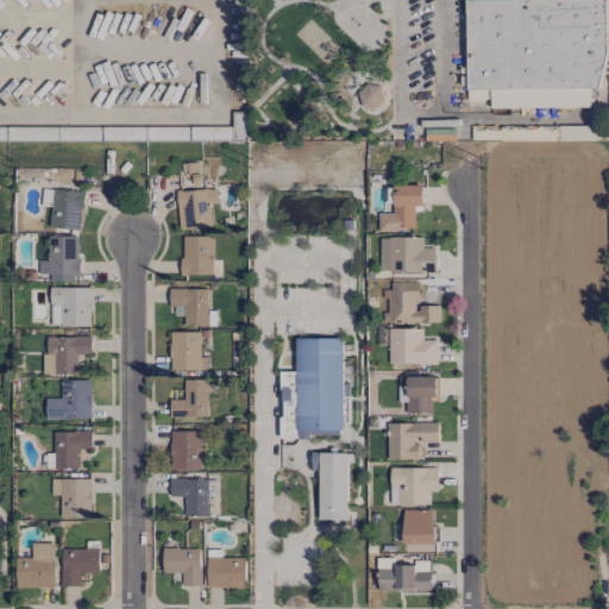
[(604,0),(465,0),(468,101),(490,100),(490,108),(590,106),(589,88),(607,88),(604,0)]
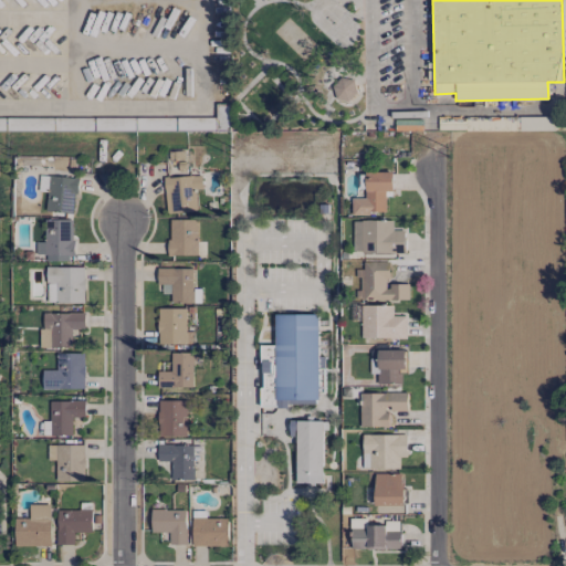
[(229,129),(228,115),(220,115),(219,109),(228,109),(228,104),(218,104),(218,119),(201,121),(200,118),(195,118),(196,130),(229,129)]
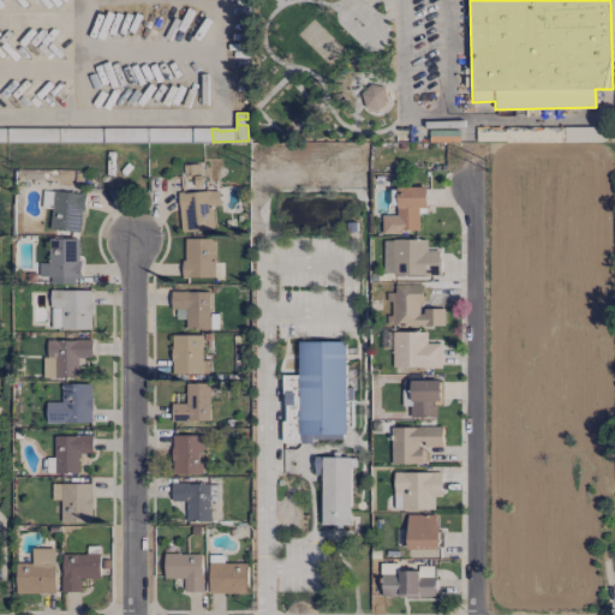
[(383,233),(419,232),(418,208),(428,208),(427,186),(398,187),(398,215),(383,216),(383,233)]
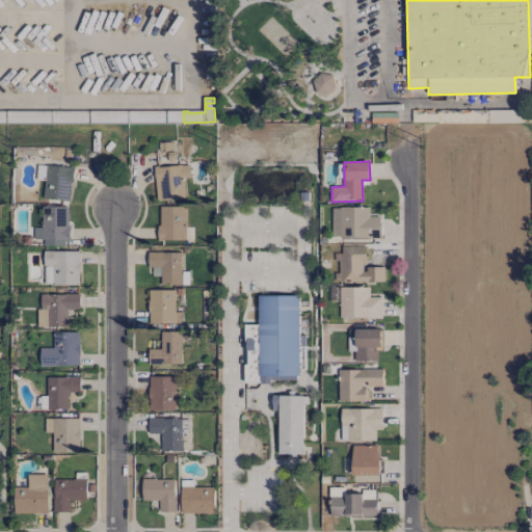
[(72,166),(36,165),(36,180),(44,180),(44,198),(71,200),(72,166)]
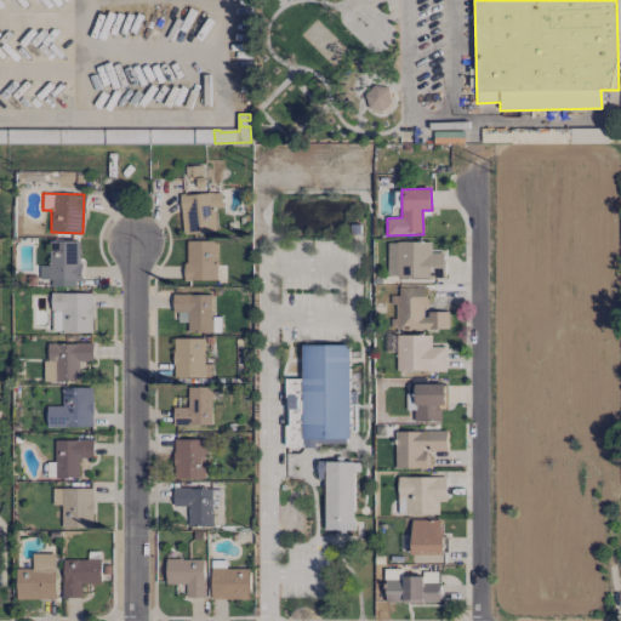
[(181,194),(182,233),(216,232),(215,208),(221,208),(221,193),(181,194)]
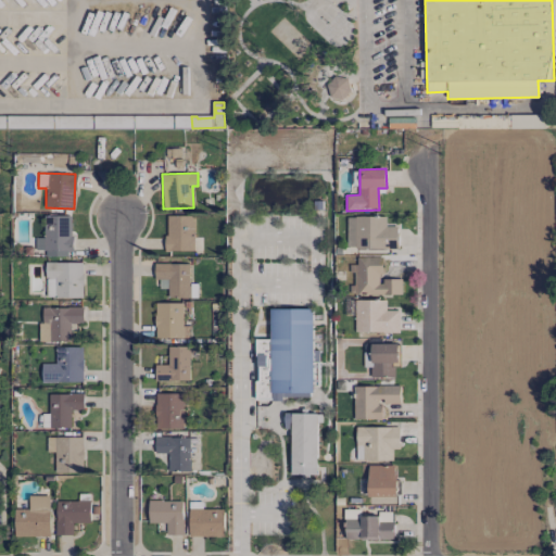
[(73,216),(45,215),(45,251),(72,251),(73,216)]
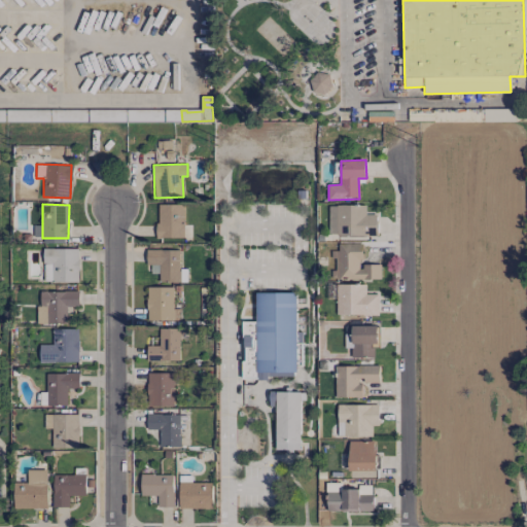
[(157,238),(184,238),(184,204),(156,205),(157,238)]
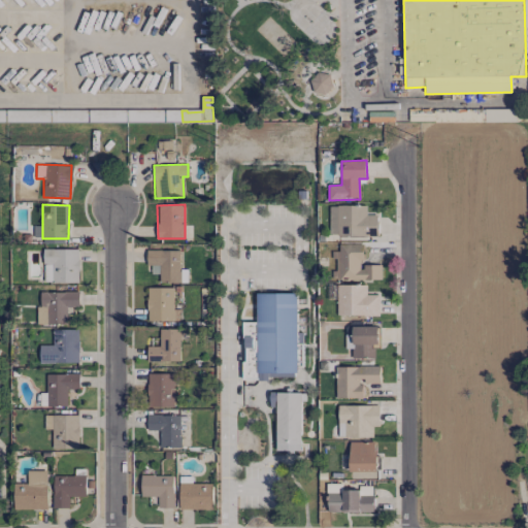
[(377,236),(377,215),(367,215),(367,206),(330,205),(329,235),(377,236)]
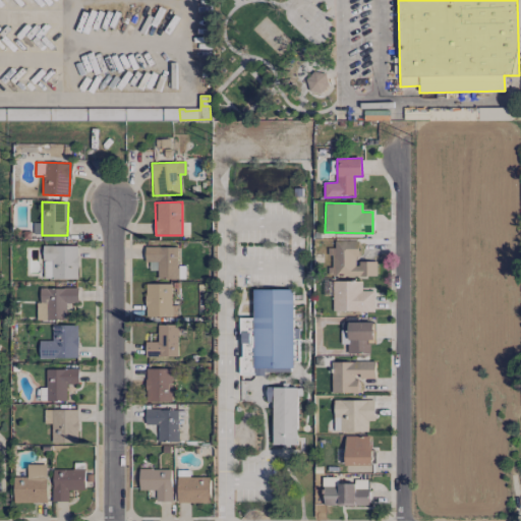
[(357,240),(335,241),(335,248),(333,248),(333,277),(377,276),(377,262),(358,262),(357,240)]
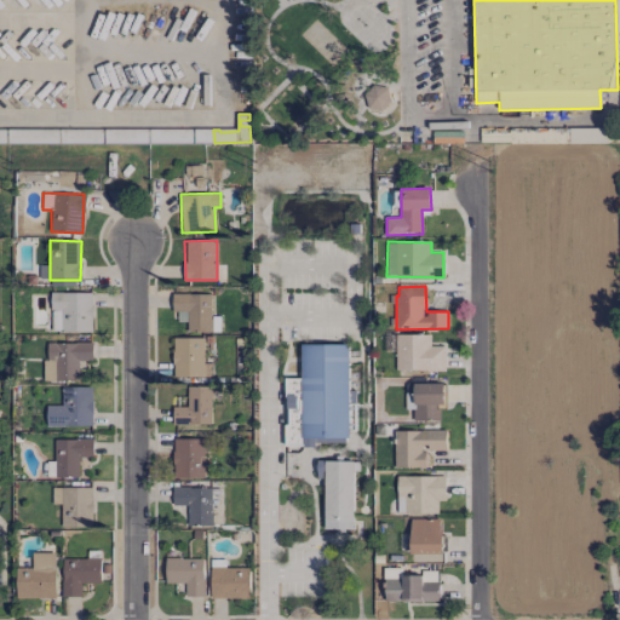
[(93,293),(51,293),(52,332),(93,332),(93,293)]
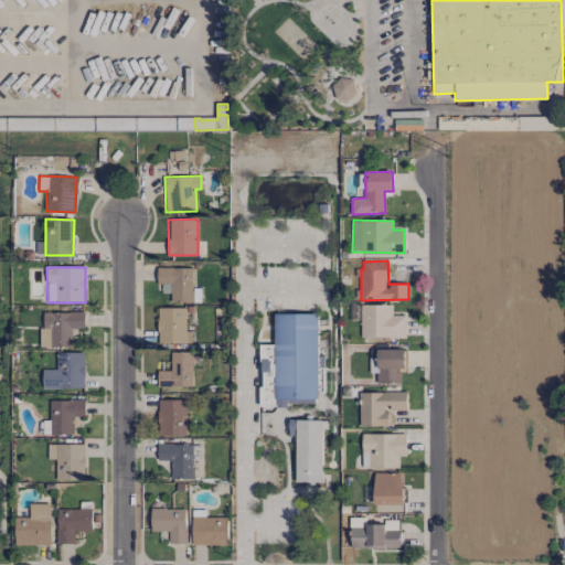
[(192,267),(158,268),(159,294),(170,292),(171,302),(193,301),(192,267)]
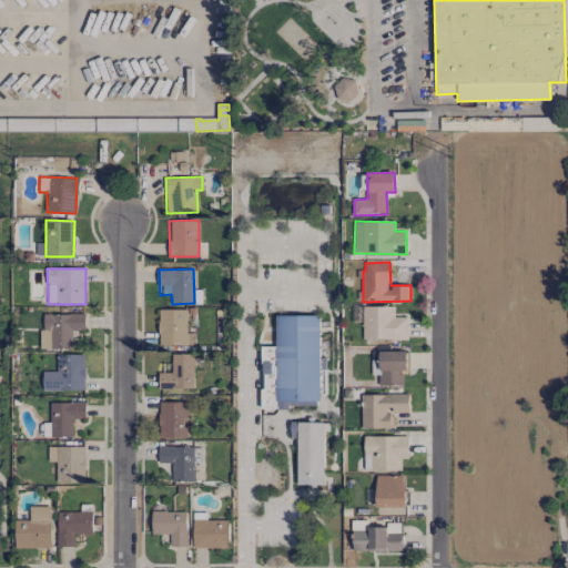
[(363,340),(408,338),(407,316),(395,317),(395,306),(363,306),(363,340)]
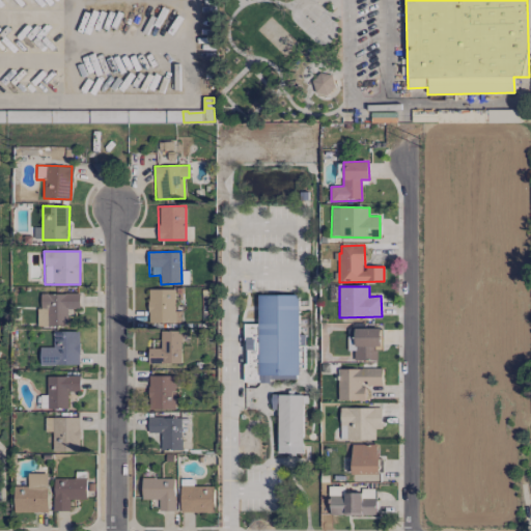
[(179,324),(180,311),(174,311),(174,289),(148,289),(148,323),(179,324)]
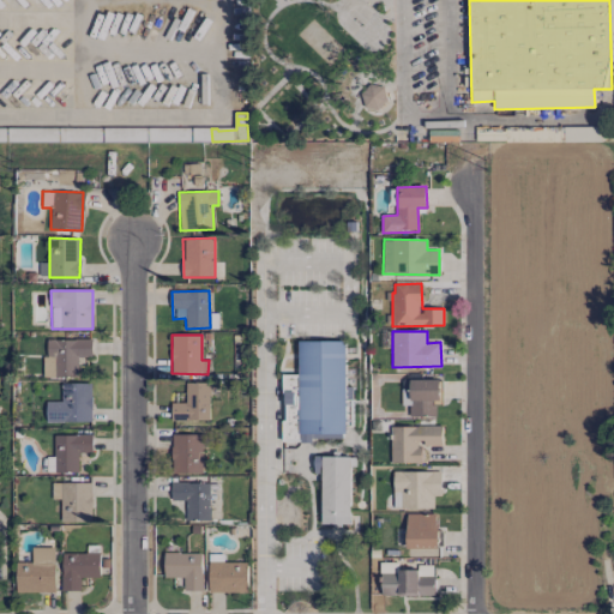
[(78,356),(91,356),(92,339),(46,339),(44,377),(78,378),(78,356)]
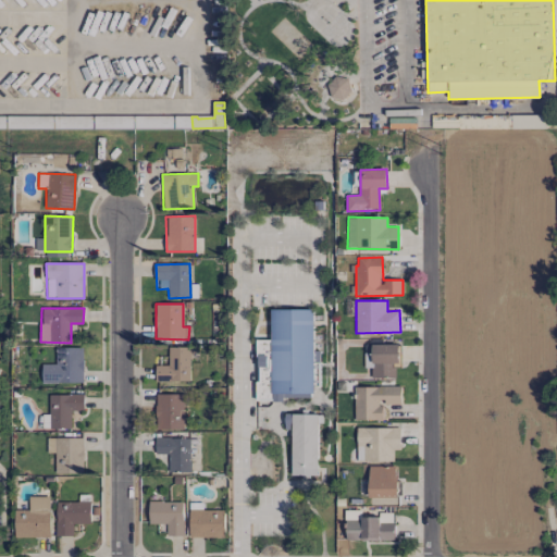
[(313,394),(312,309),(271,309),(271,339),(257,339),(257,400),(284,400),(284,394),(313,394)]
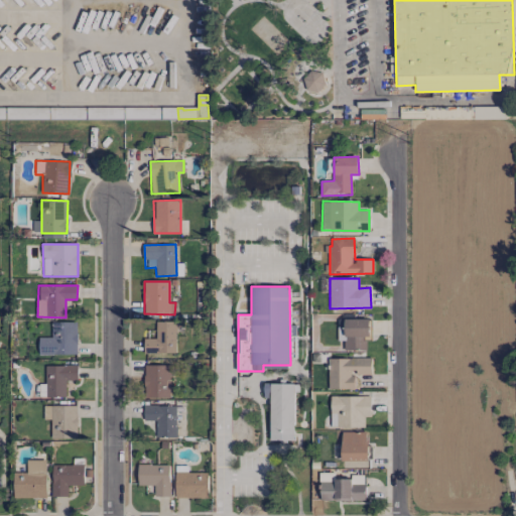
[(369,319),(345,318),(345,328),(338,328),(338,341),(344,341),(344,350),(366,350),(366,338),(369,338),(369,319)]
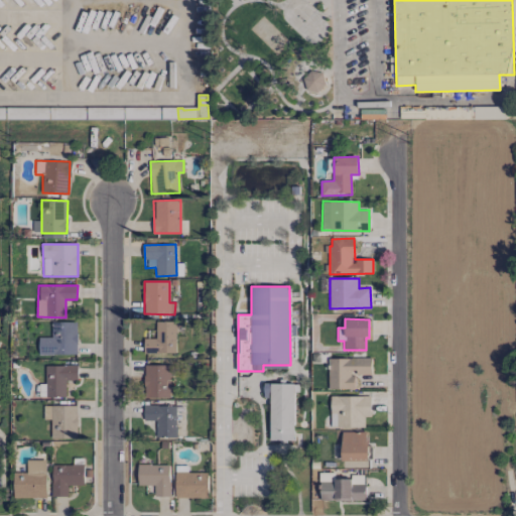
[(38,355),(77,355),(77,321),(51,323),(51,337),(38,338),(38,355)]
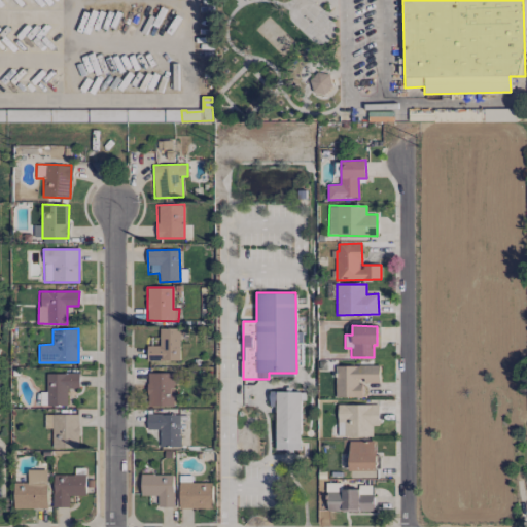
[(146,346),(147,360),(180,360),(179,328),(159,328),(160,346),(146,346)]
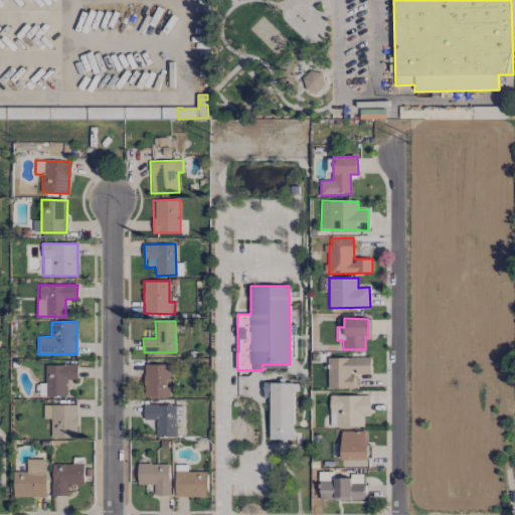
[(328,389),(352,388),(352,372),(371,372),(370,357),(327,357),(328,389)]
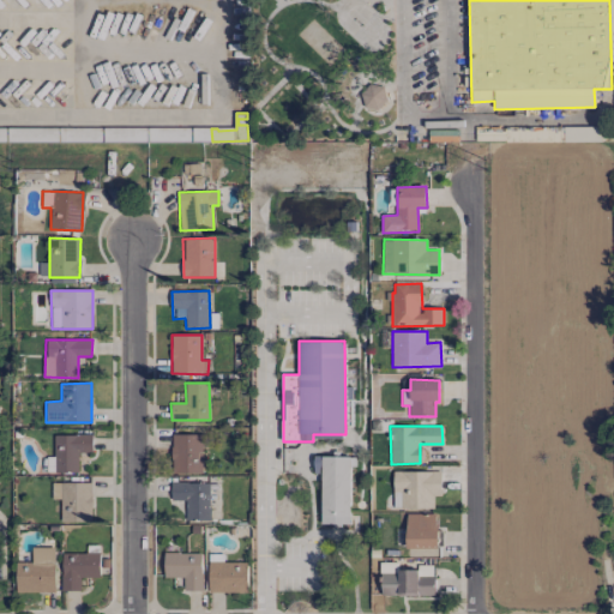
[(170,473),(202,474),(203,434),(172,434),(170,473)]
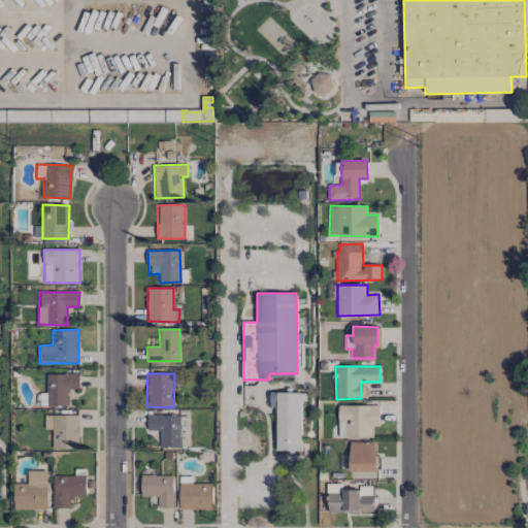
[(47,374),(46,406),(67,406),(68,389),(79,389),(79,374),(47,374)]
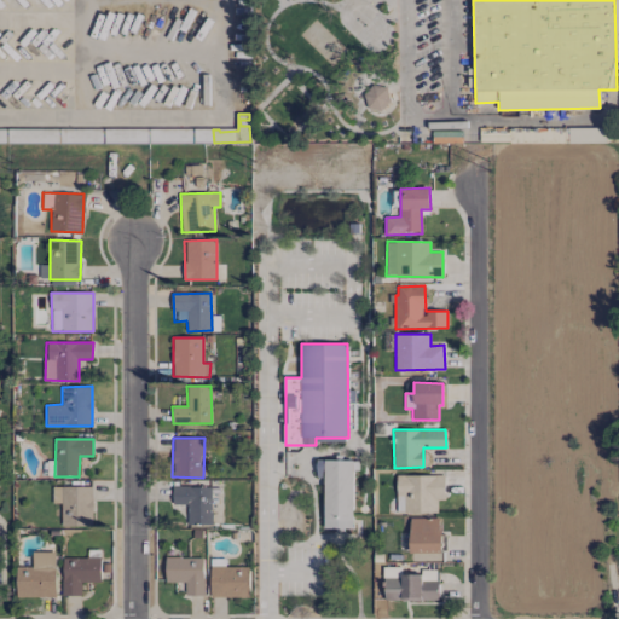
[(324,478),(324,528),(352,528),(352,461),(316,460),(316,476),(324,478)]
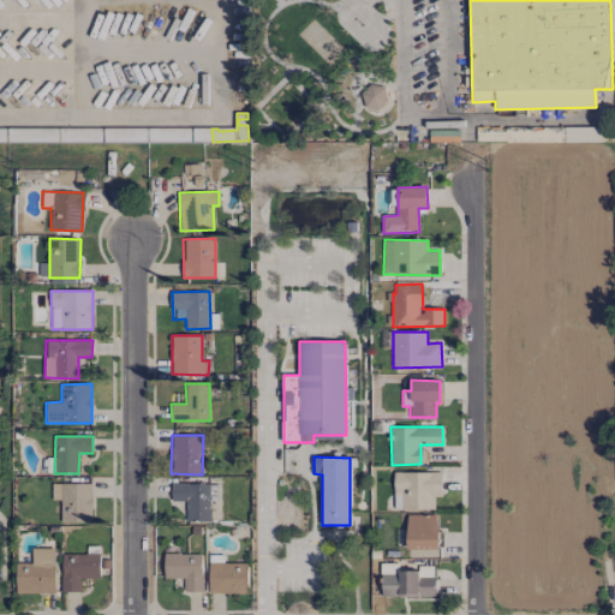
[(442,472),(394,472),(393,509),(434,509),(435,496),(442,496),(442,472)]
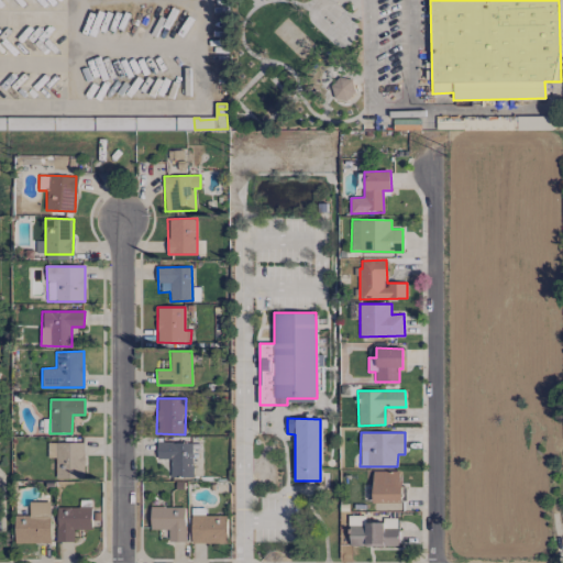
[(56,459),(55,478),(84,478),(85,443),(48,442),(47,459),(56,459)]
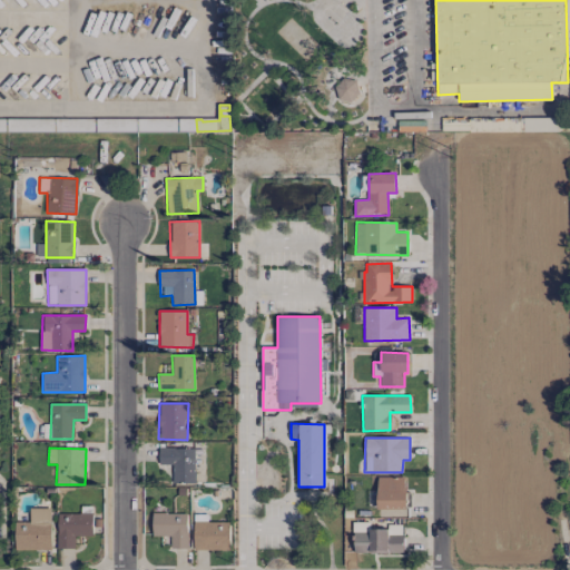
[(172,483),(194,483),(195,449),(159,448),(158,464),(173,464),(172,483)]
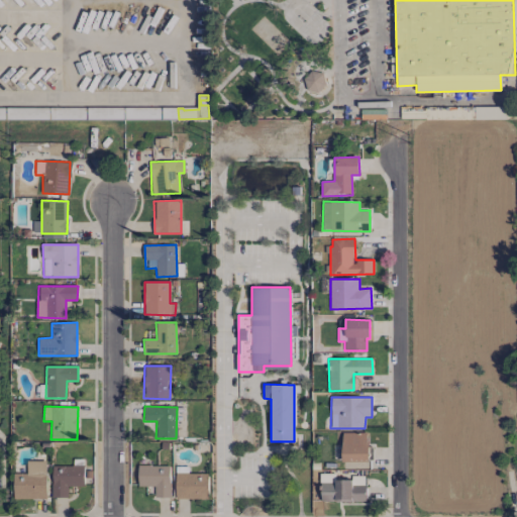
[(368,432),(342,433),(342,462),(369,461),(368,432)]
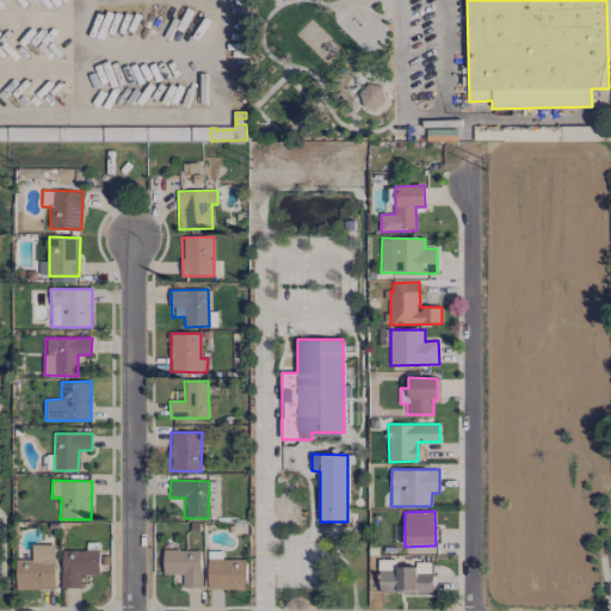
[(16,560),(17,590),(56,588),(55,544),(32,545),(32,559),(16,560)]
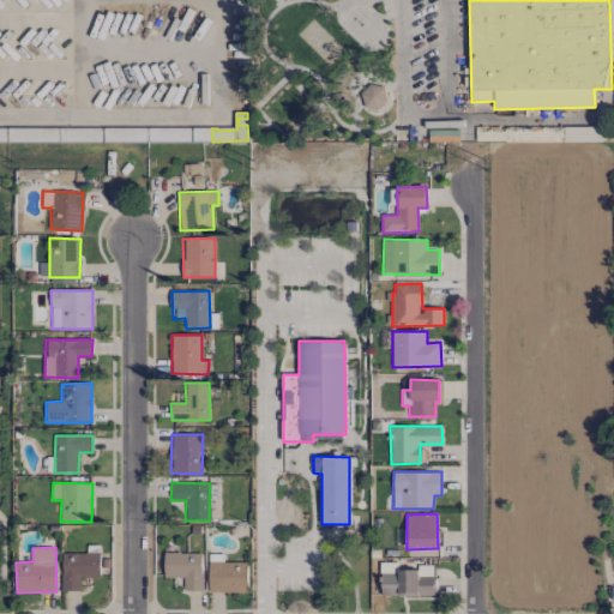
[(184,590),(203,591),(203,553),(164,552),(163,577),(184,578),(184,590)]
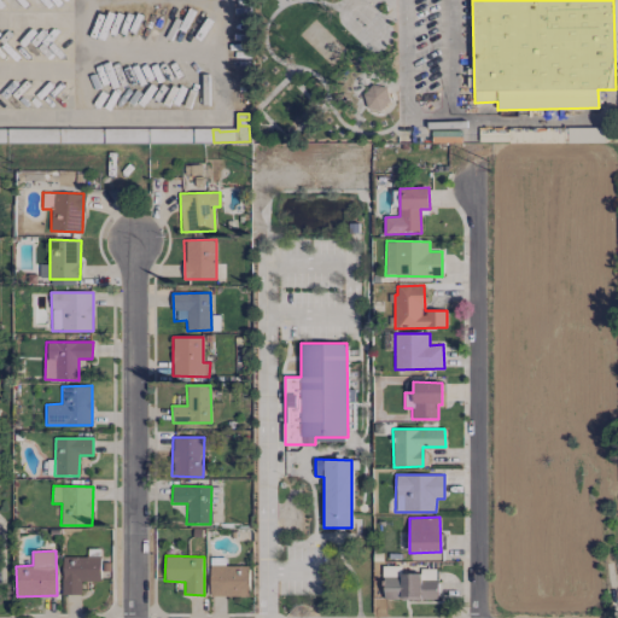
[(63,557),(63,595),(80,595),(81,581),(100,581),(100,557),(63,557)]
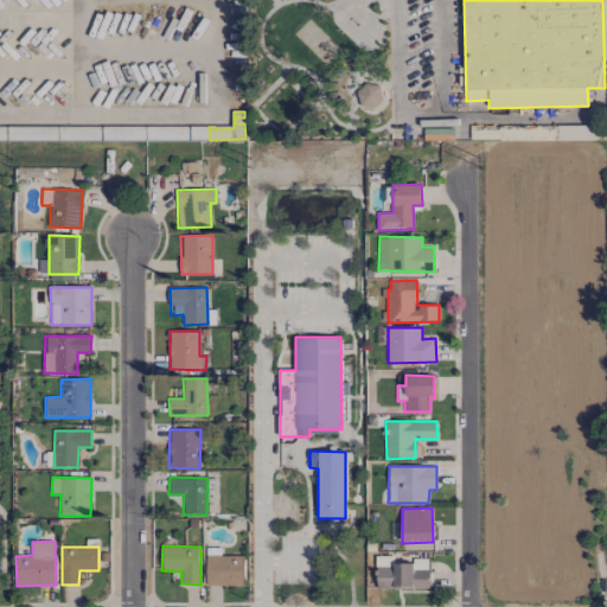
[(206,585),(244,585),(244,556),(206,555),(206,585)]
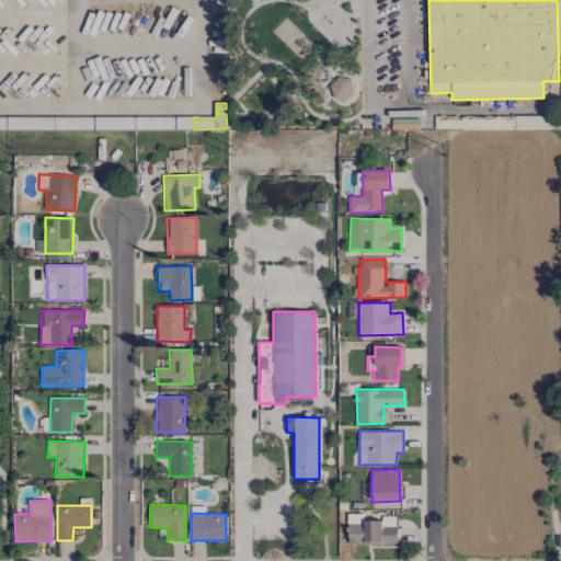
[(348,522),(348,544),(396,545),(397,516),(380,516),(380,522),(348,522)]
